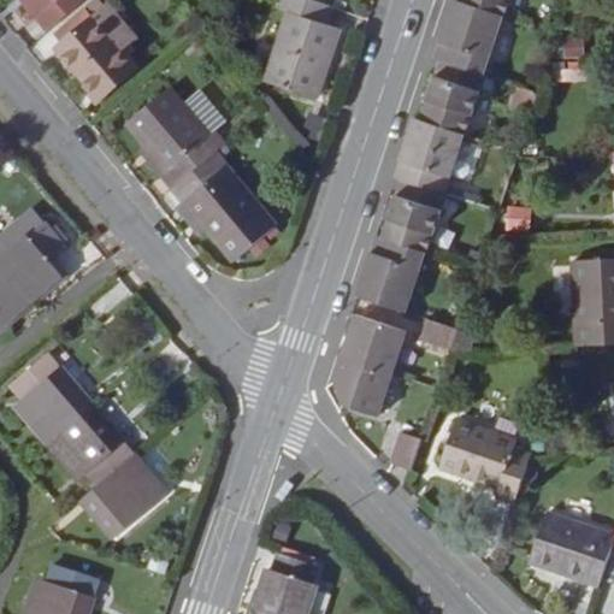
[(22,0),(48,31),(84,0),(22,0)]
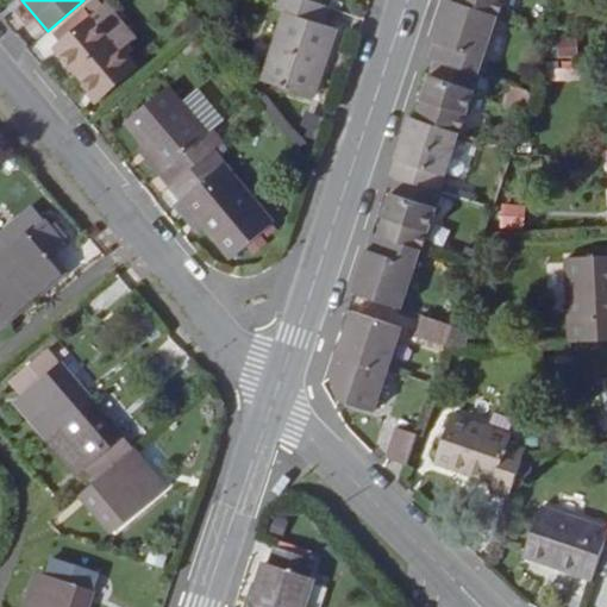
[(313,97),(337,27),(323,23),(329,6),(311,0),(276,0),(275,7),(285,11),(262,79),(313,97)]
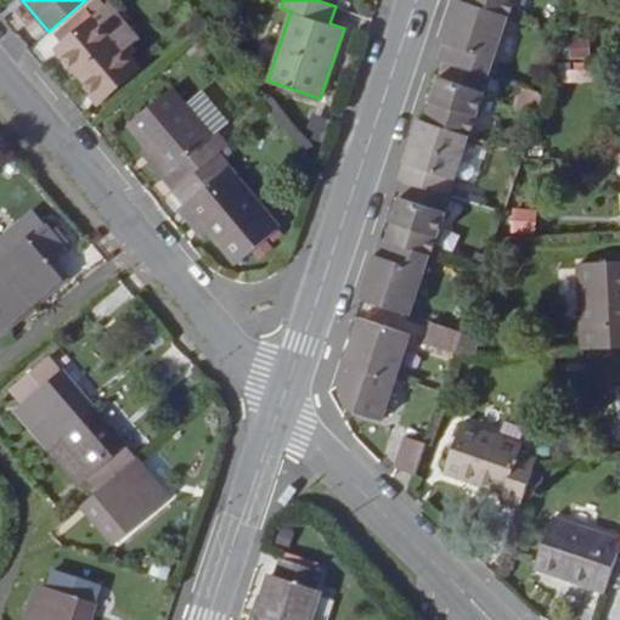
[(437,61),(440,62),(483,77),(486,78),(507,16),(461,1),(456,0),(437,61)]
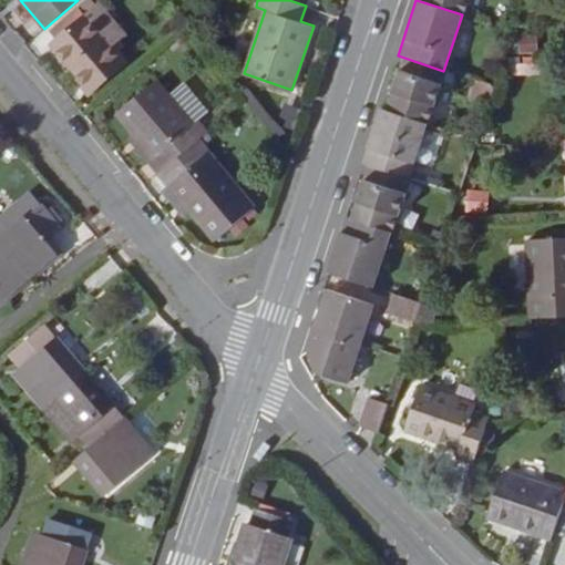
[(464,16),(468,0),(420,0),(420,1),(462,14),(464,16)]
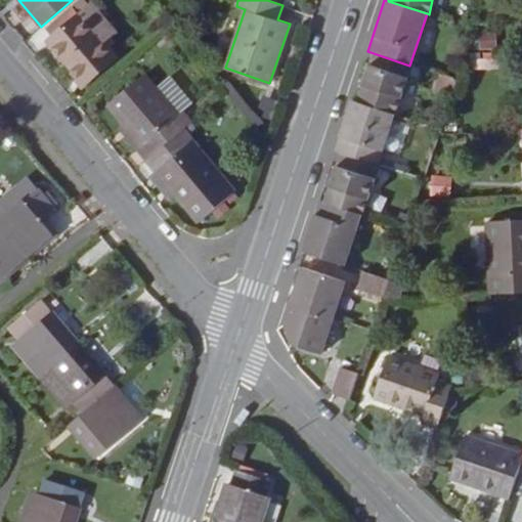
[(93,5),(81,15),(102,41),(115,31),(93,5)]
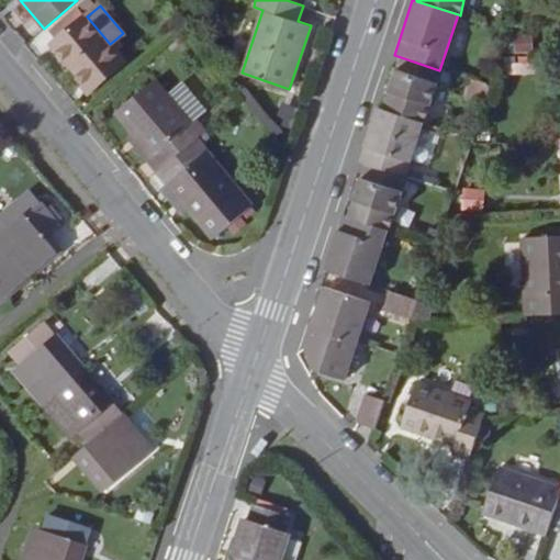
[(87,17),(86,15),(52,44),(90,89),(124,60),(110,44),(87,17)]
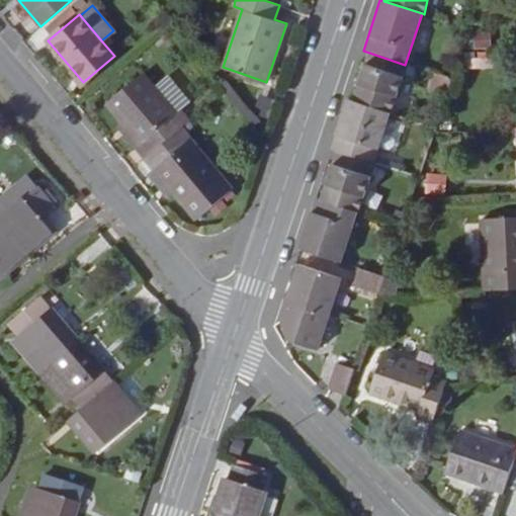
[(369,106),(390,113),(392,113),(408,66),(405,65),(402,64),(366,52),(351,100),(369,106)]
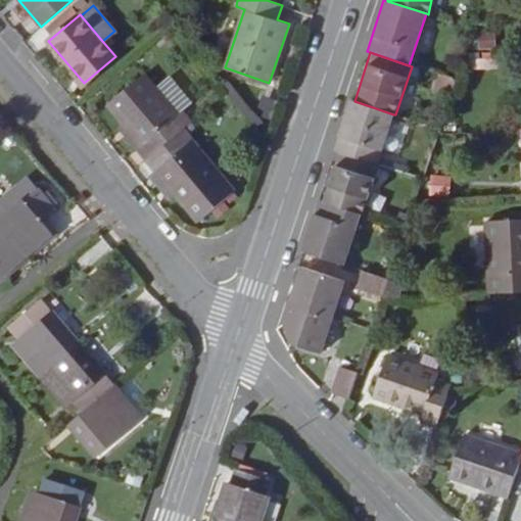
[(149,156),(182,128),(191,121),(182,109),(177,113),(154,88),(143,74),(106,104),(149,156)]
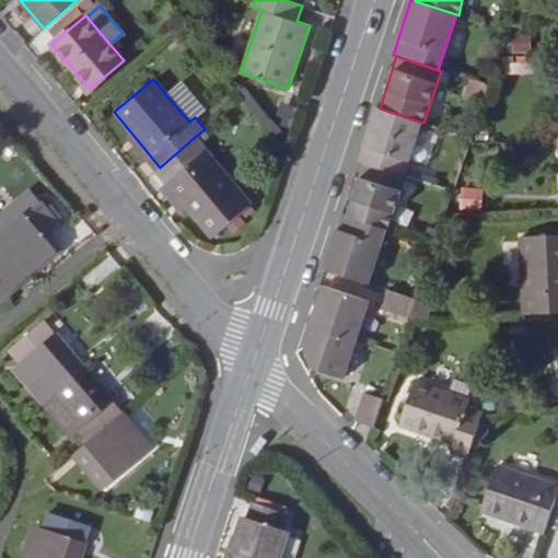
[(486,85),(468,80),(463,97),(480,104),(486,85)]
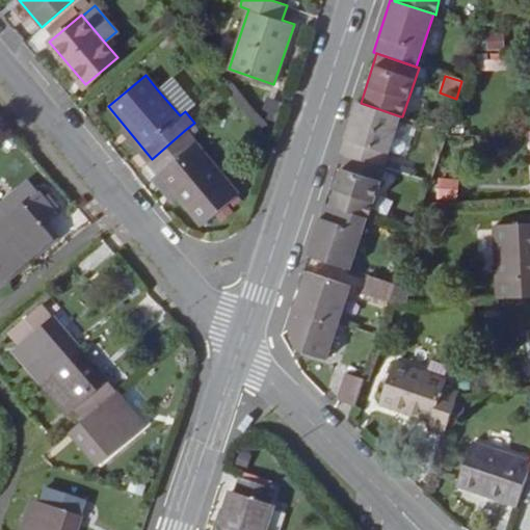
[(157,89),(180,115),(185,111),(193,105),(170,78),(157,89)]
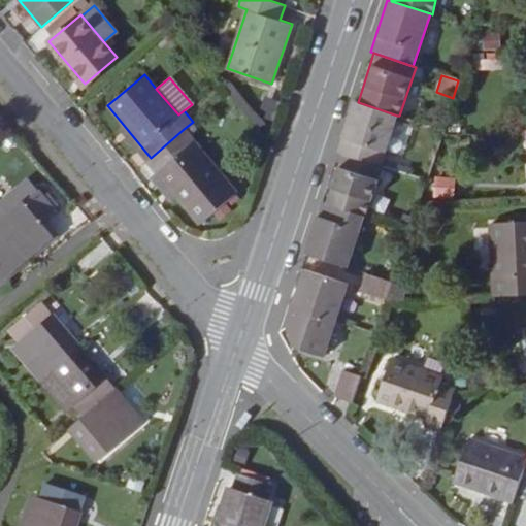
[(381,166),(397,116),(376,108),(358,102),(354,100),(337,152),(381,166)]
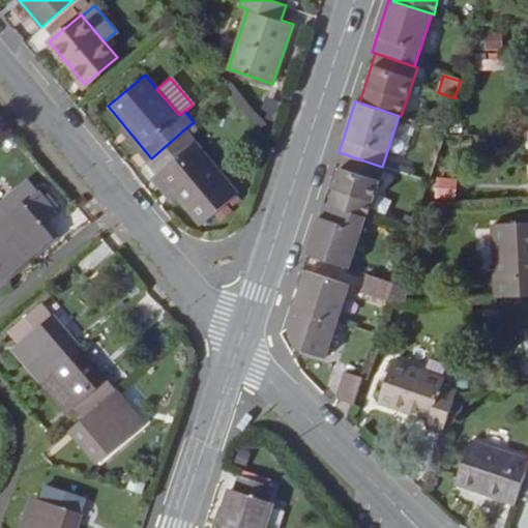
[(151,158),(147,162),(201,225),(237,194),(184,129),(151,158)]
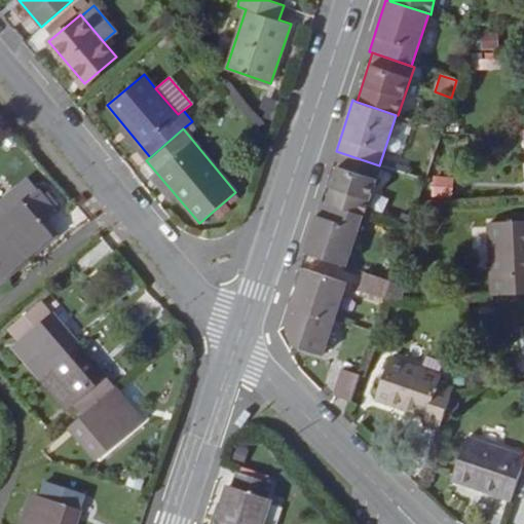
[(340,153),(324,203),(363,216),(379,165),(340,153)]
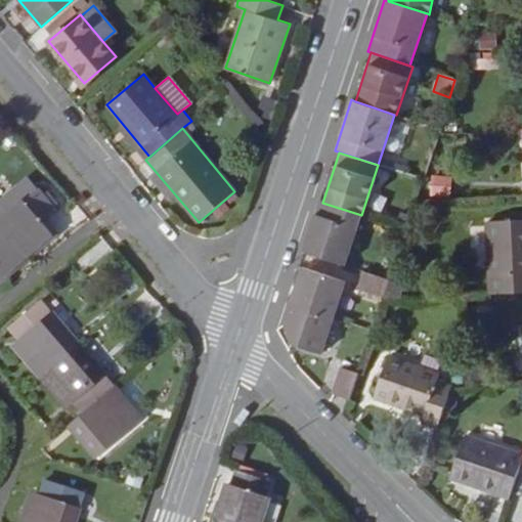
[(386,168),(396,172),(401,160),(390,157),(386,168)]
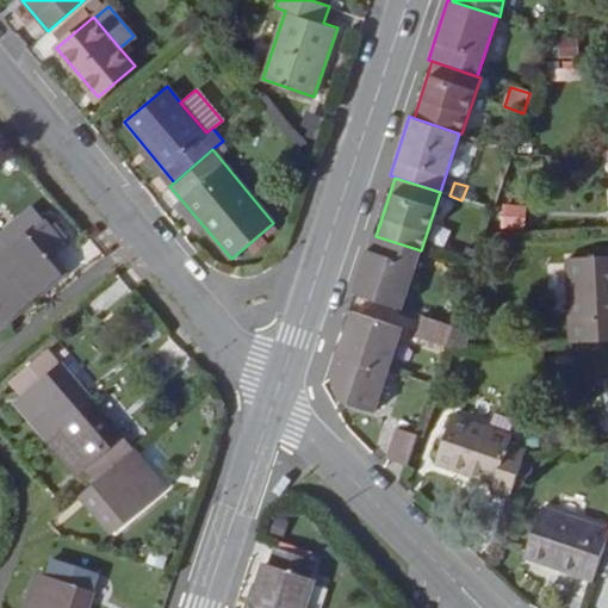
[(497,224),(521,225),(522,205),(498,204),(497,224)]
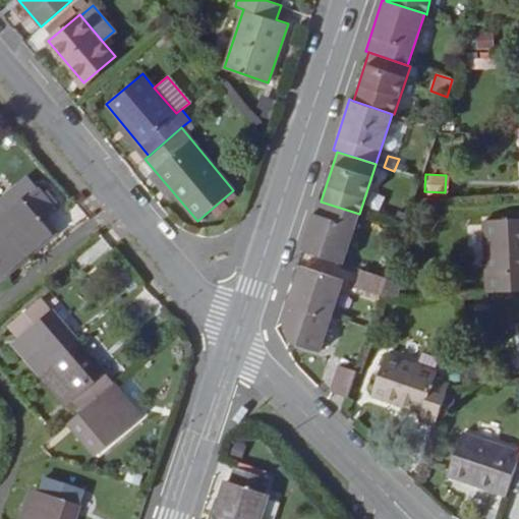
[(0,220),(29,252),(67,220),(38,186),(37,186),(25,175),(0,196),(0,220)]
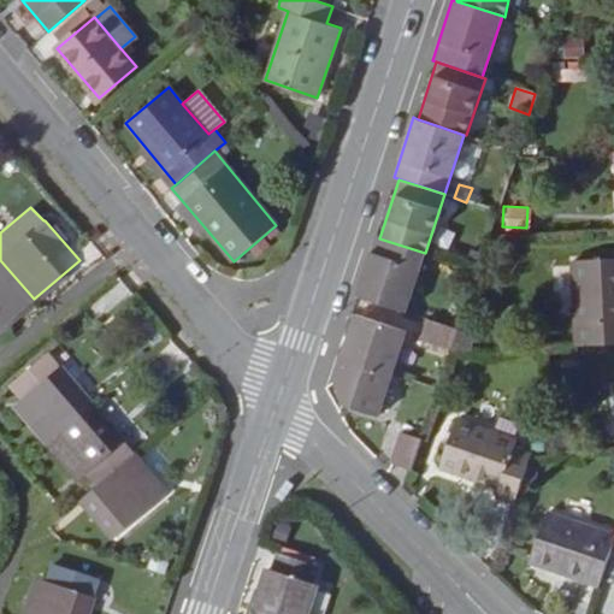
[(405,313),(425,253),(379,238),(373,236),(354,296),(405,313)]
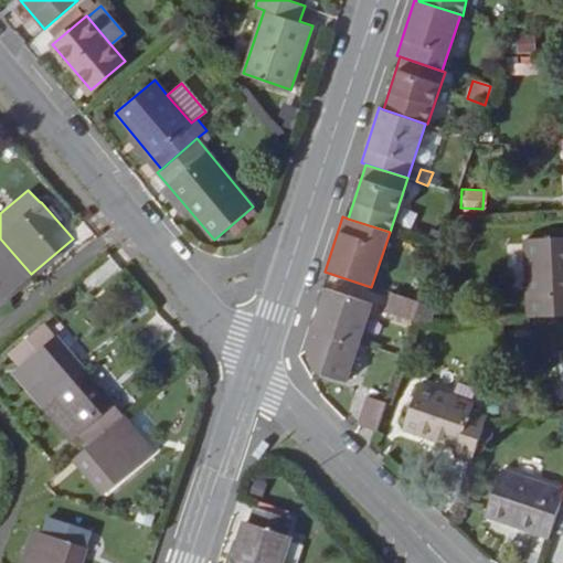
[(562,237),(524,241),(527,318),(562,316),(562,237)]
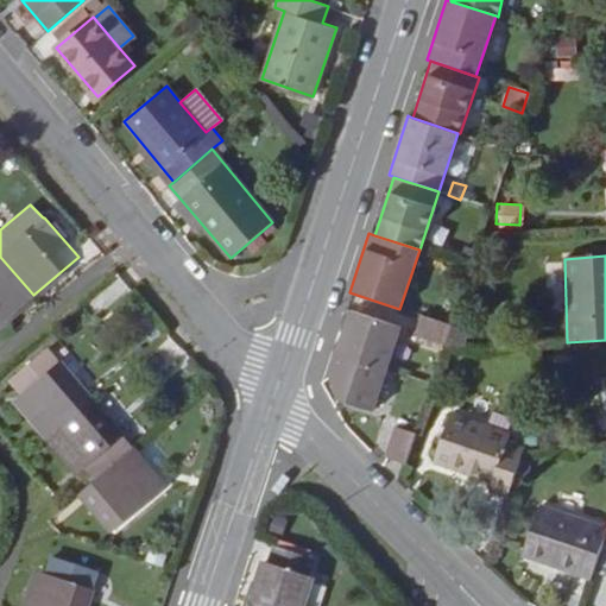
[(0,315),(4,320),(33,295),(0,257),(0,315)]
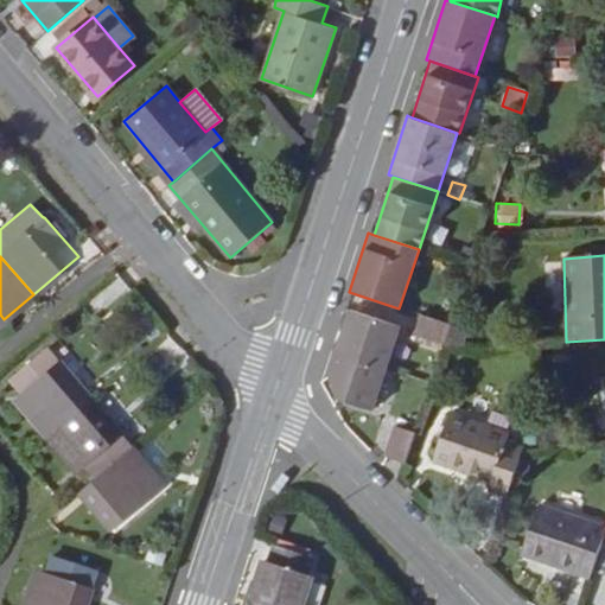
[(335,351),(382,368),(396,326),(348,311),(335,351)]
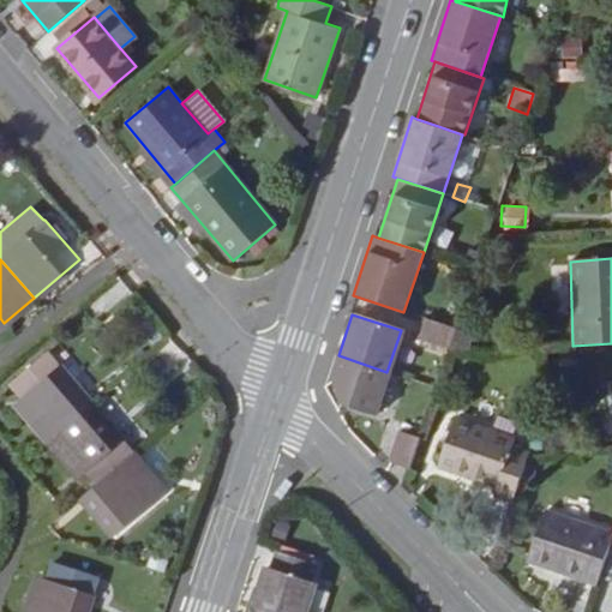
[(447,349),(454,329),(423,318),(417,339),(447,349)]
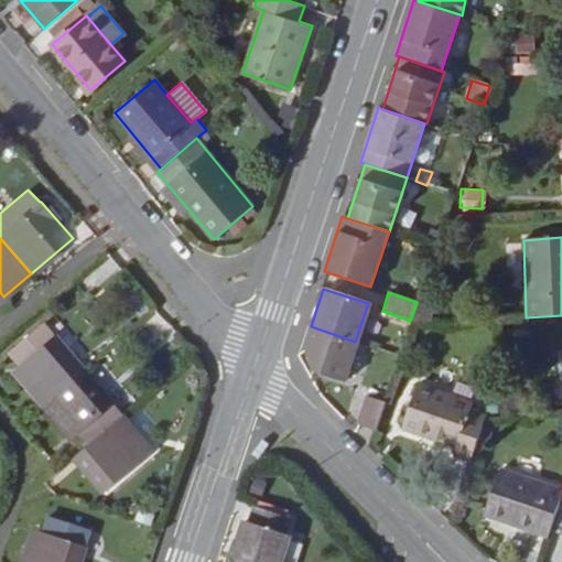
[(83,369),(44,324),(10,353),(20,365),(12,371),(41,403),(83,369)]
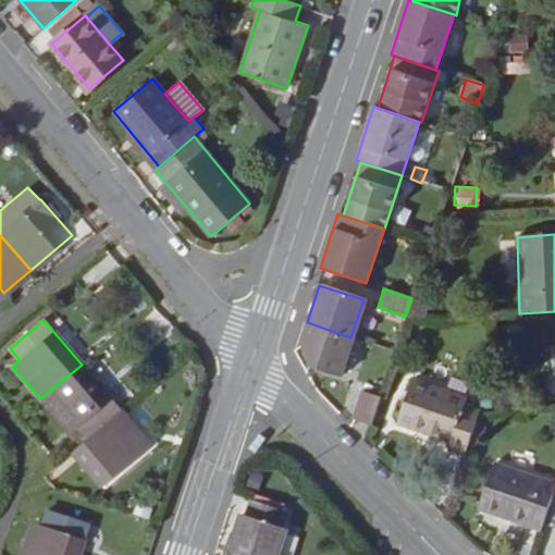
[(337,377),(350,337),(307,322),(299,344),(306,365),(337,377)]
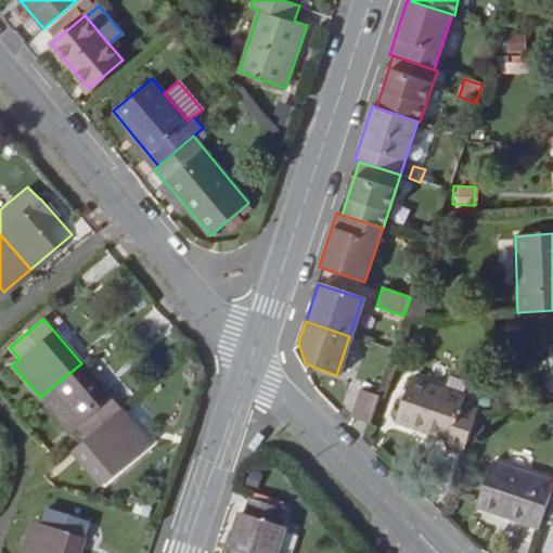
[(78,427),(87,438),(121,410),(81,363),(40,397),(72,433),(78,427)]
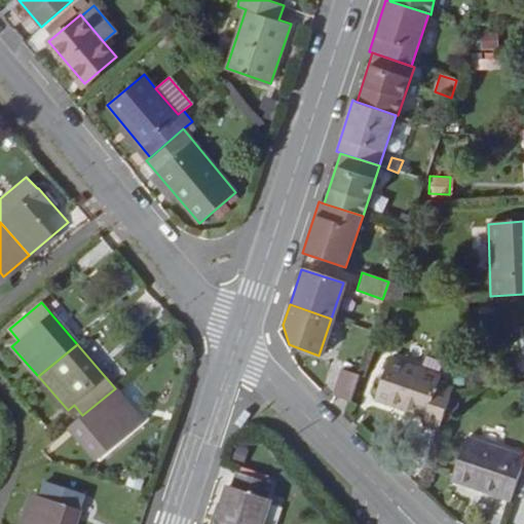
[(438,429),(451,390),(437,385),(440,376),(388,359),(374,399),(425,417),(422,424),(438,429)]
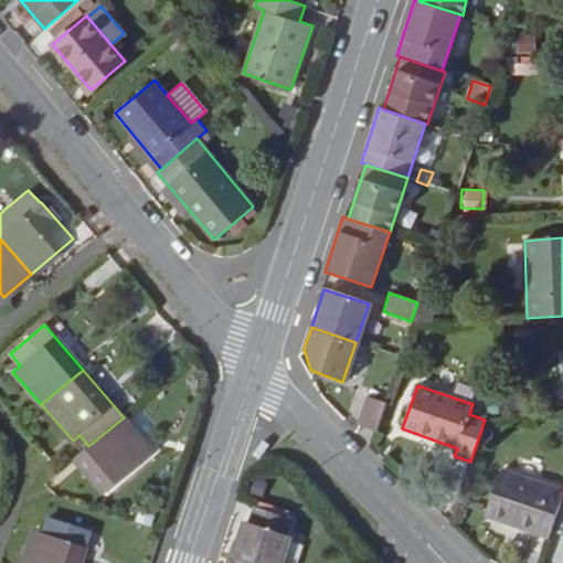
[(374,431),(383,404),(364,397),(356,423),(374,431)]
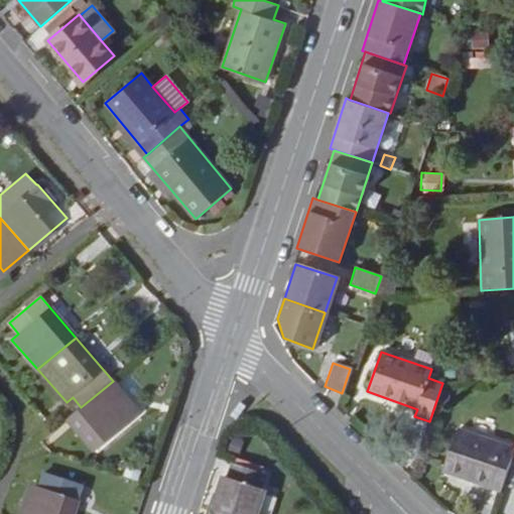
[(113,381),(81,407),(68,419),(94,448),(138,410),(113,381)]
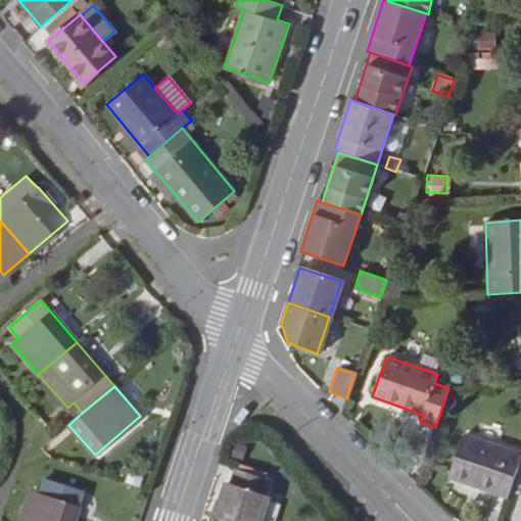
[(507,498),(520,456),(463,437),(448,478),(507,498)]
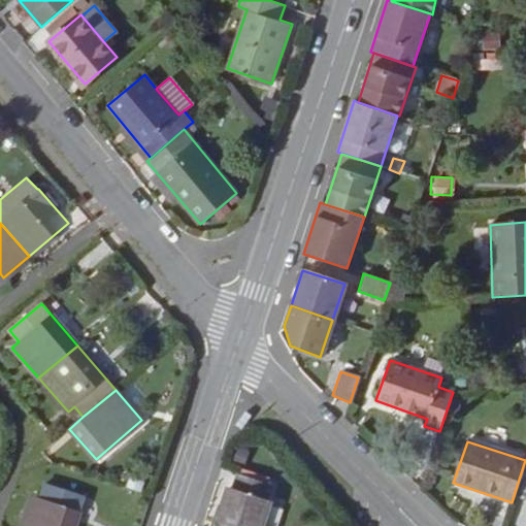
[(241,525),(261,525),(270,501),(266,500),(271,485),(237,473),(232,488),(228,487),(218,518),(241,525)]
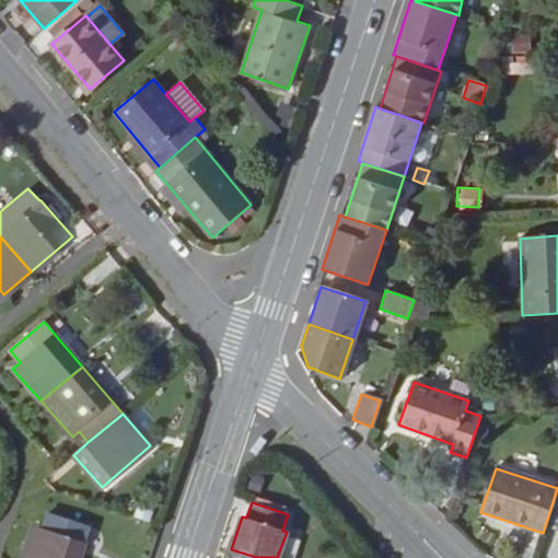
[(33,525),(22,557),(78,557),(89,525),(47,512),(42,527),(33,525)]
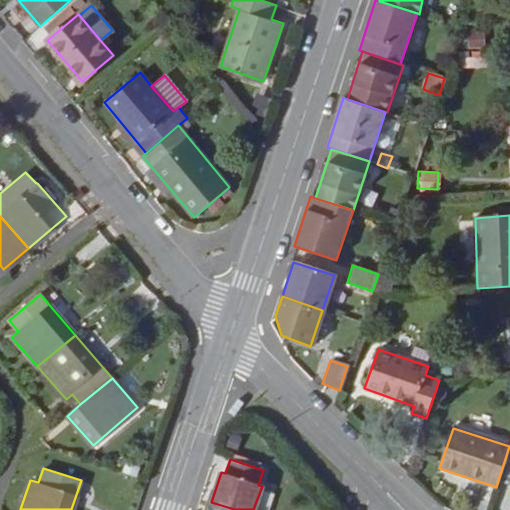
All buildings are outlined.
